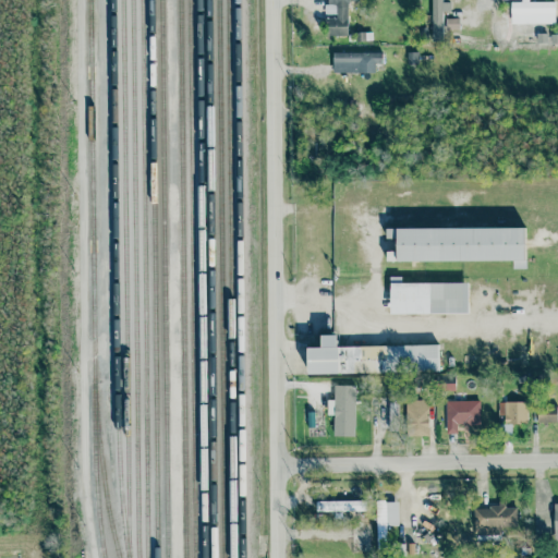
[(328,36),(348,36),(347,0),(326,0),(327,16),(328,36)]
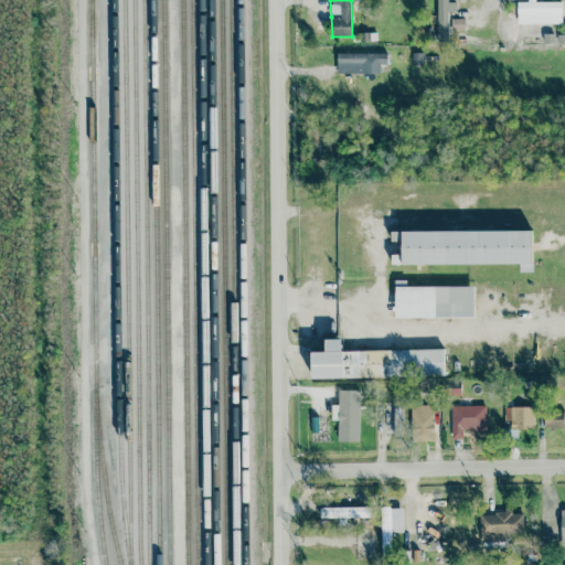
[(437,0),(437,42),(452,42),(452,34),(465,34),(465,19),(449,19),(449,13),(457,13),(457,2),(448,2),(447,0),(437,0)]
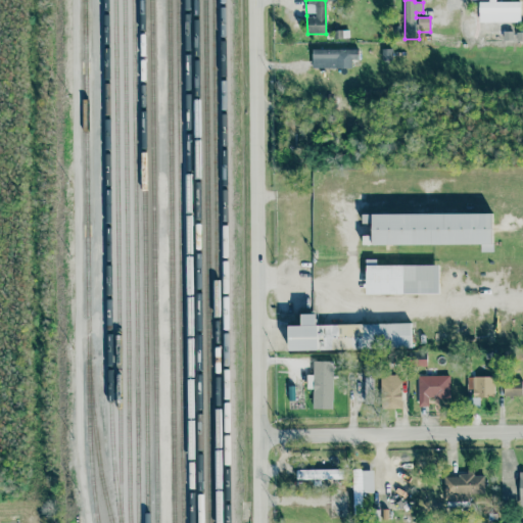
[(520,22),(520,2),(495,2),(494,0),(470,0),(479,0),(479,22),(520,22)]
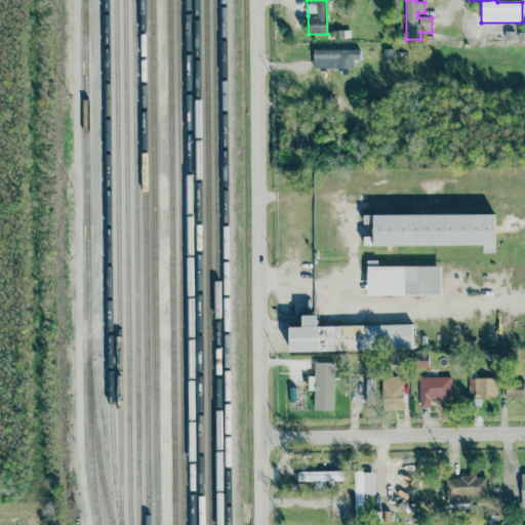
[(313,49),(313,69),(353,69),(353,61),(360,61),(360,49),(313,49)]
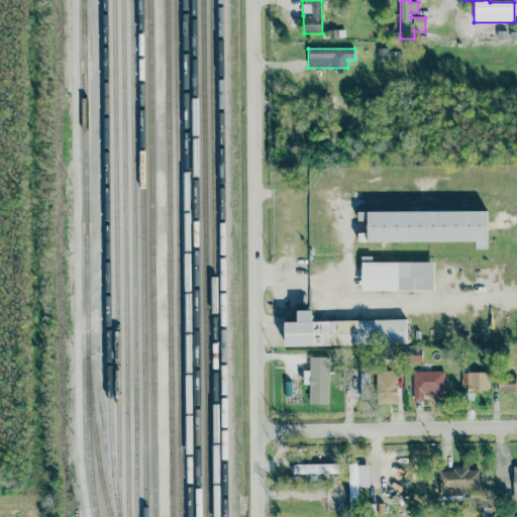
[(476,242),(476,249),(487,249),(487,211),(357,212),(358,222),(368,222),(368,236),(360,236),(360,242),(476,242)]
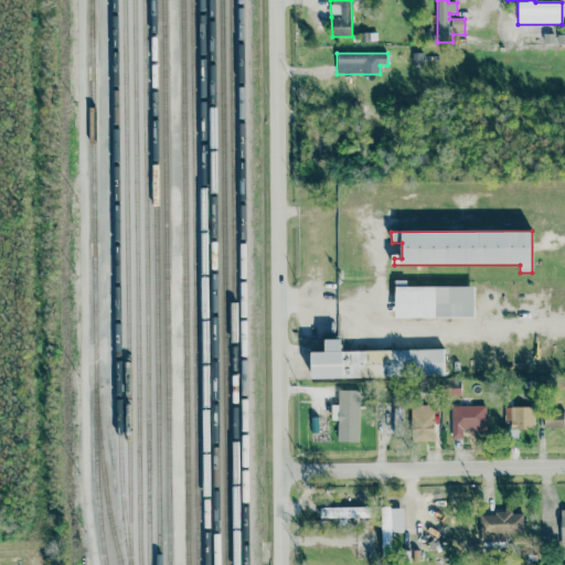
[(407,287),(406,280),(395,280),(395,319),(475,318),(473,287),(407,287)]
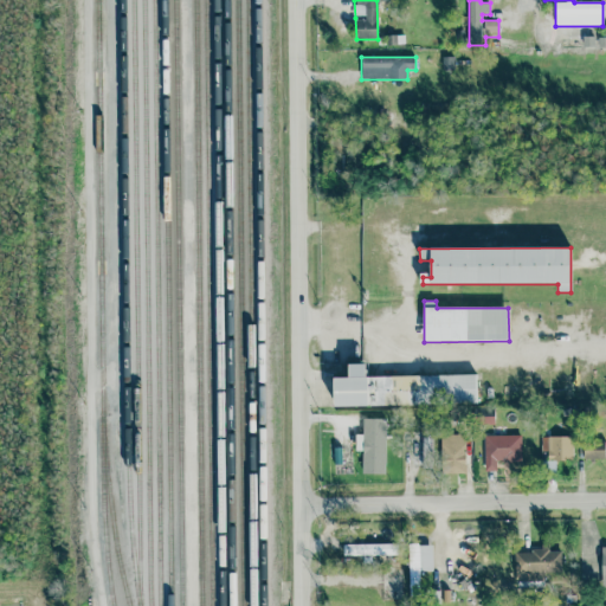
[(367,376),(366,363),(349,363),(349,378),(335,378),(335,407),(477,404),(476,374),(367,376)]
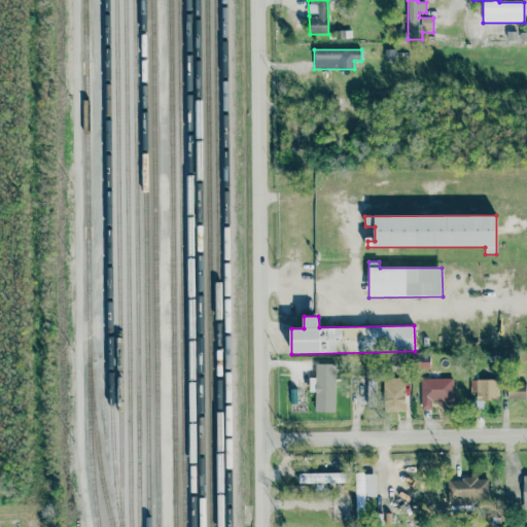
[(336,364),(316,364),(316,379),(310,379),(309,392),(315,392),(315,412),(336,413),(336,364)]
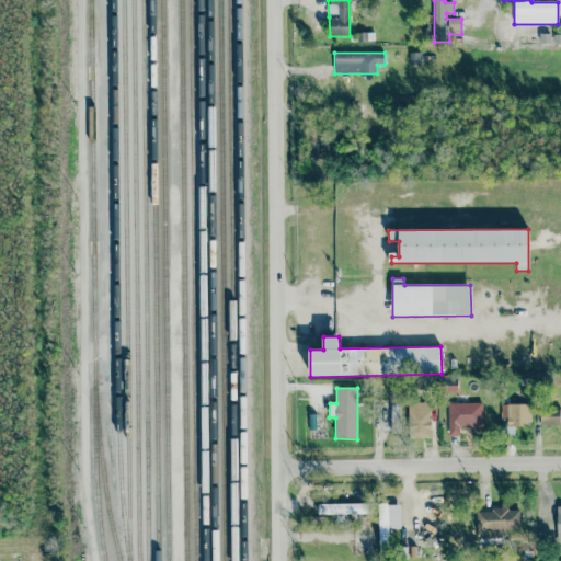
[(409,402),(409,438),(432,438),(431,402),(409,402)]
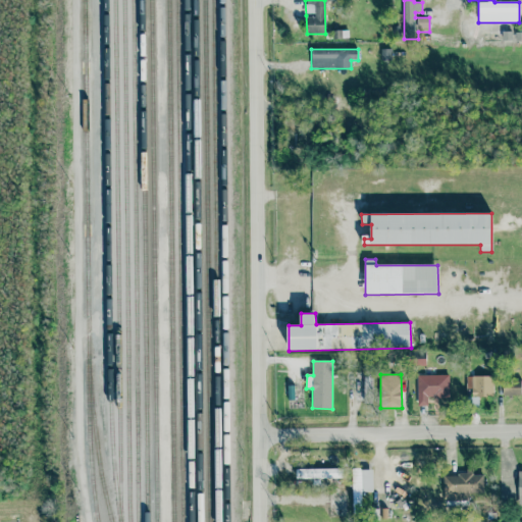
[(363,375),(364,403),(373,403),(372,375),(363,375)]
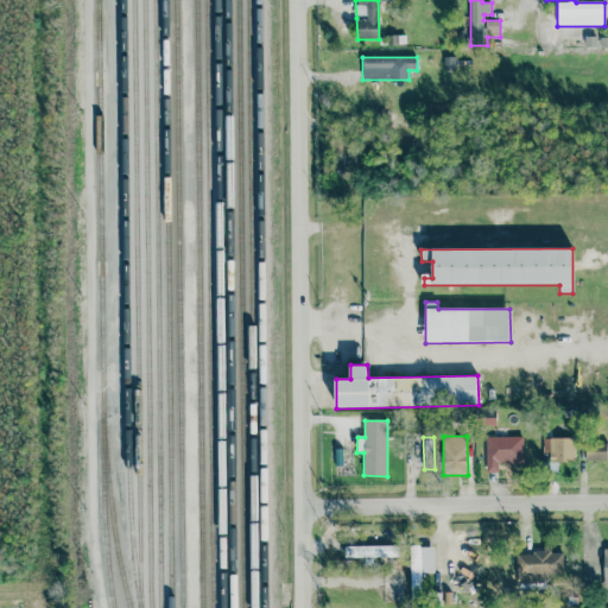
[(486,438),(486,473),(499,473),(498,463),(524,463),(523,437),(486,438)]
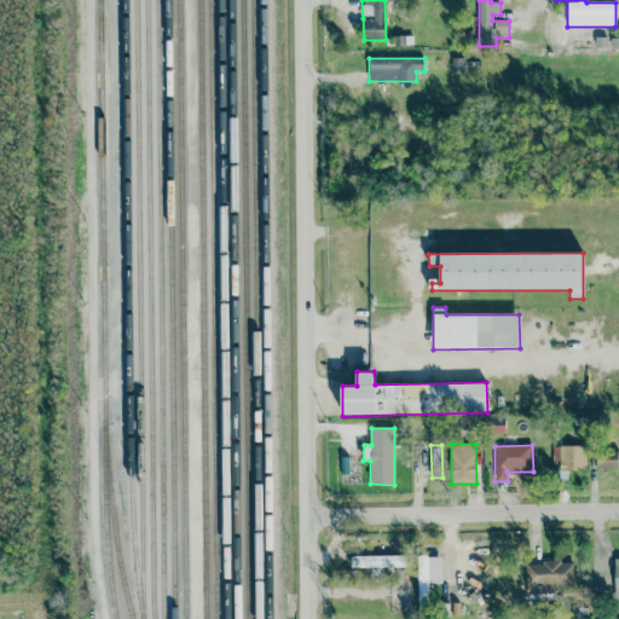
[(585,446),(554,446),(553,466),(555,467),(555,480),(567,480),(567,470),(584,470),(585,446)]
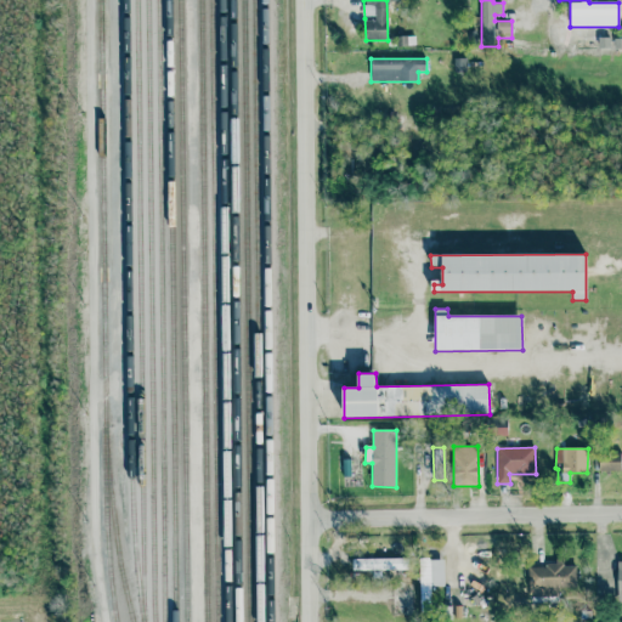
[(600,473),(621,471),(621,454),(599,456),(600,473)]
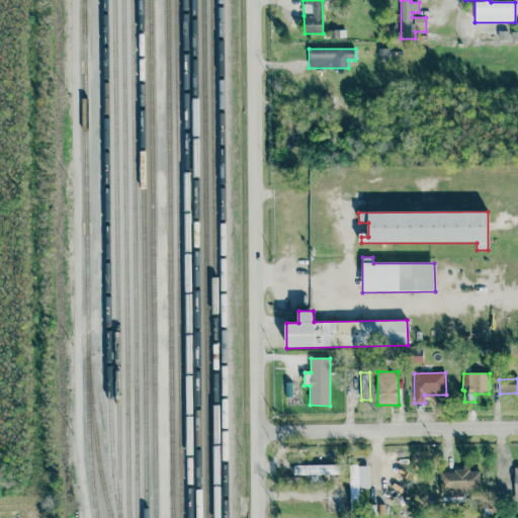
[(294,475),(340,475),(340,465),(294,465),(294,475)]
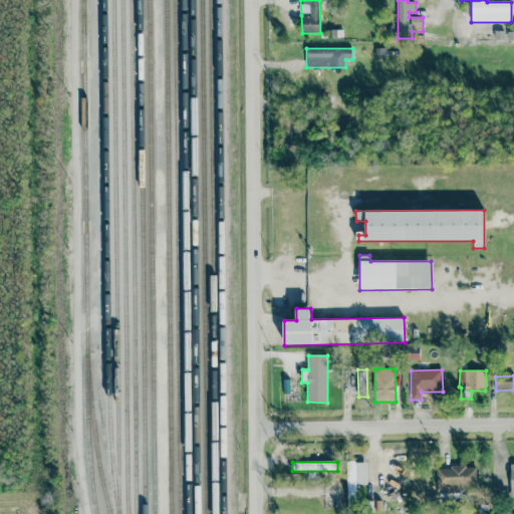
[(366,462),(346,463),(347,506),(356,506),(355,485),(367,485),(366,462)]
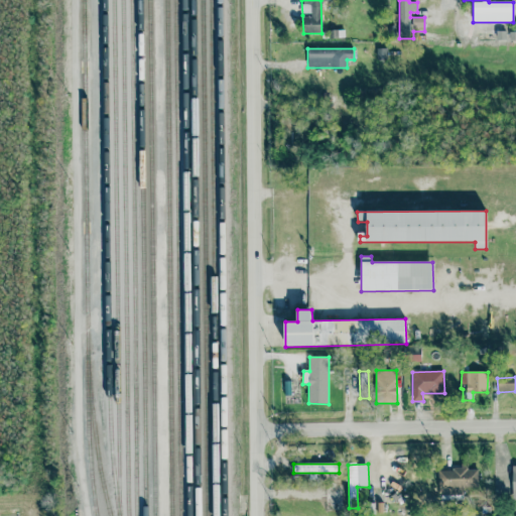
[(478,490),(478,470),(467,470),(467,468),(438,468),(438,490),(478,490)]
